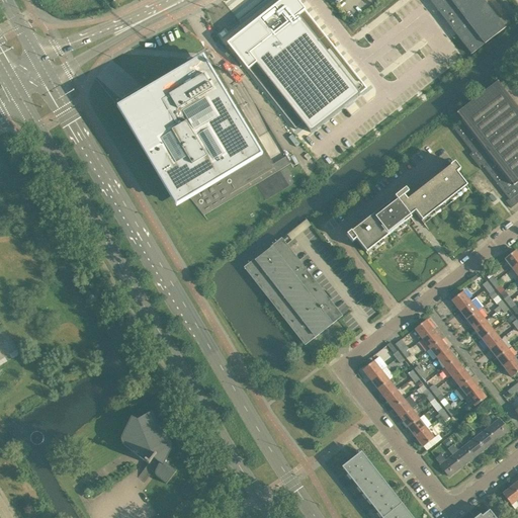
[(274,14),(229,50),(295,135),(304,128),(311,137),(368,92),(295,0),(291,0),(285,5),(282,1),(271,10),(274,14)]
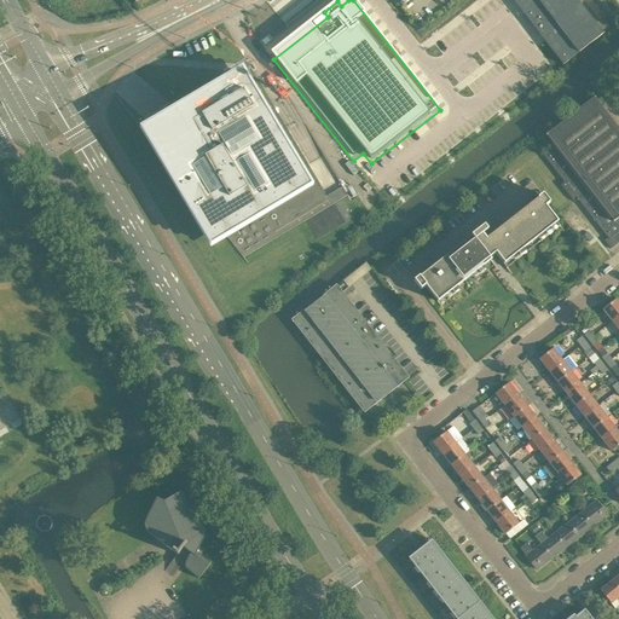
[(576,0),(512,0),(563,65),(603,34),(576,0)]
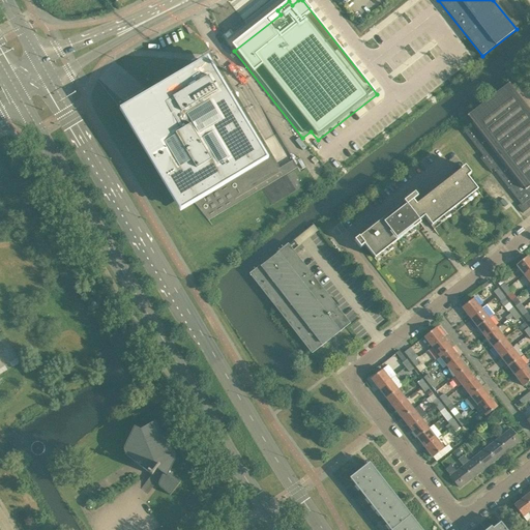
[(268,159),(206,56),(119,110),(164,185),(180,212),(207,196),(268,159)]
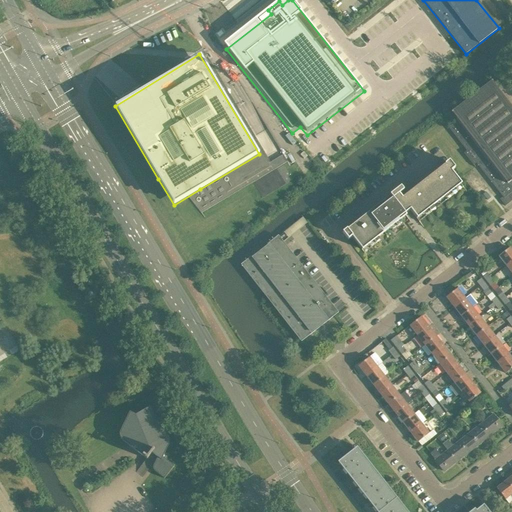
[(511,117),(482,79),(460,95),(463,98),(453,106),(456,110),(451,113),(486,159),(478,166),(504,200),(511,194),(511,117)]
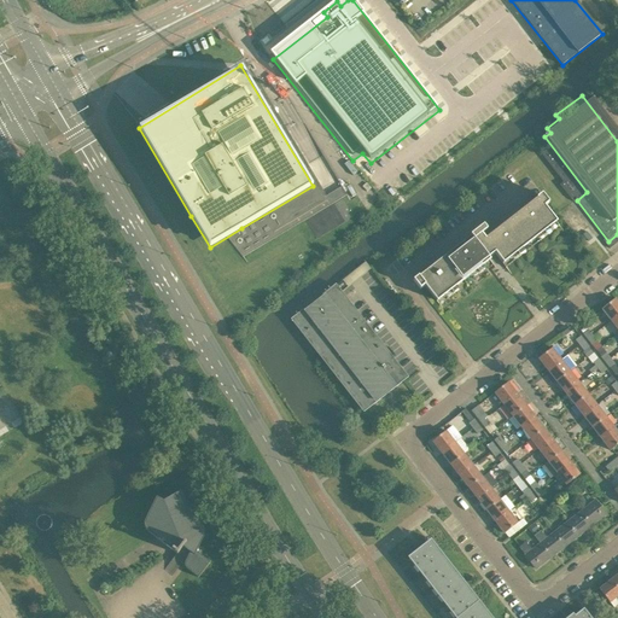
[(488,243),(484,239),(482,235),(487,231),(483,226),(470,237),(473,240),(421,280),(419,277),(413,281),(420,290),(425,286),(437,302),(490,260),(489,258),(495,254),(506,268),(559,226),(544,207),(549,203),(542,194),(536,199),(540,203),(488,243)]
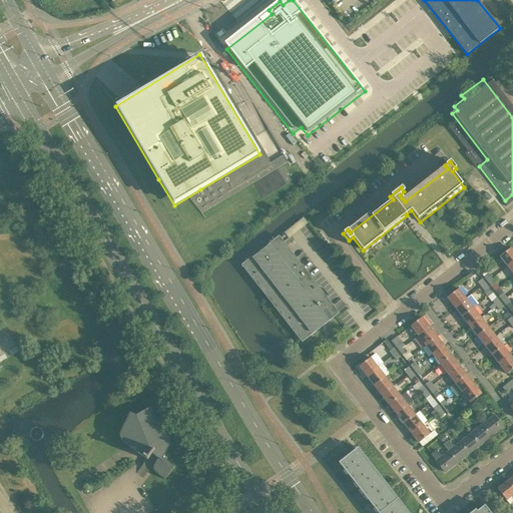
[(288,244),(310,227),(302,218),(281,235),(288,244)]
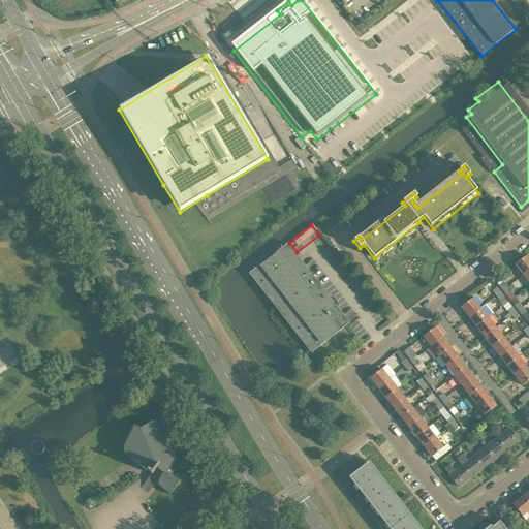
[(249,274),(274,306),(311,353),(350,323),(287,243),(249,274)]
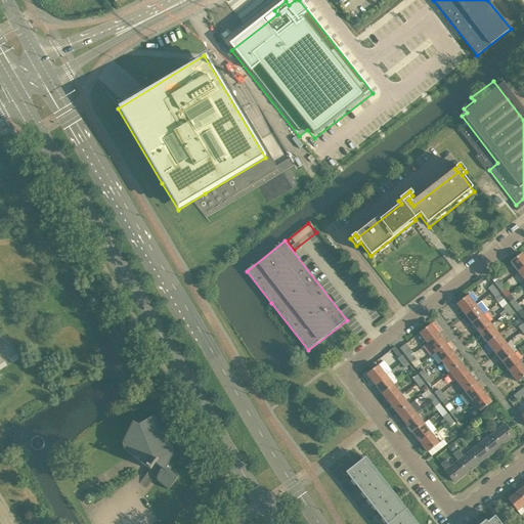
[(518,272),(523,267),(523,256),(521,254),(510,262),(518,272)]
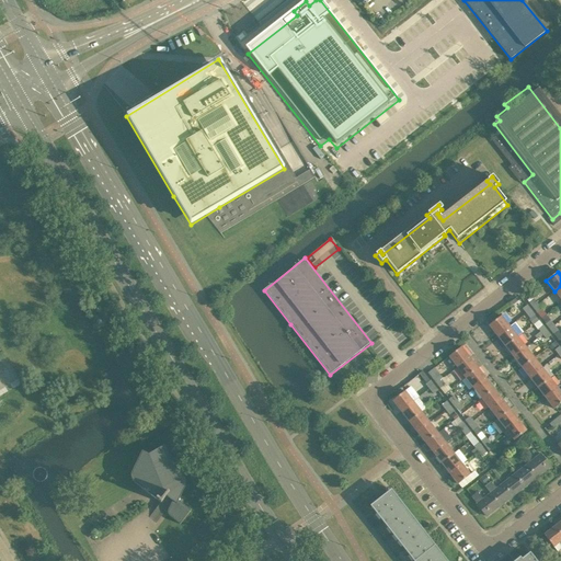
[(529,304),(534,308),(538,305),(534,300),(535,299),(531,297),(527,300),(529,304)]
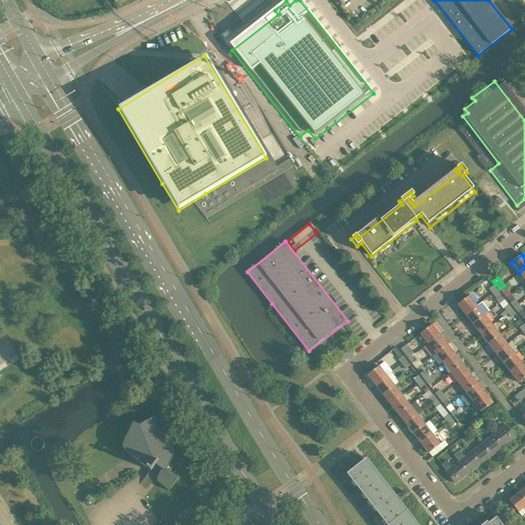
[(466,315),(477,306),(469,296),(457,305),(466,315)]
